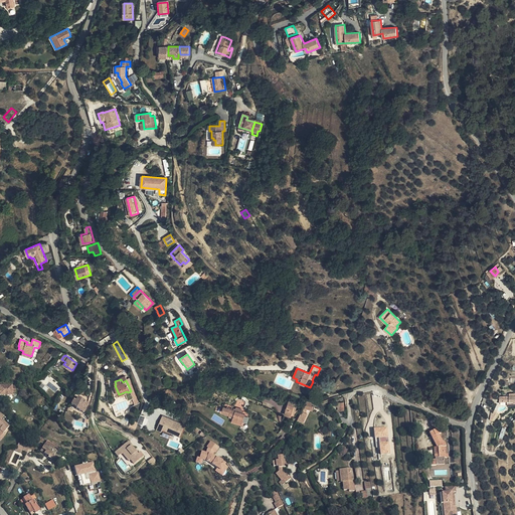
[(21,400),(24,393),(9,386),(5,396),(16,401),(17,399),(21,400)]
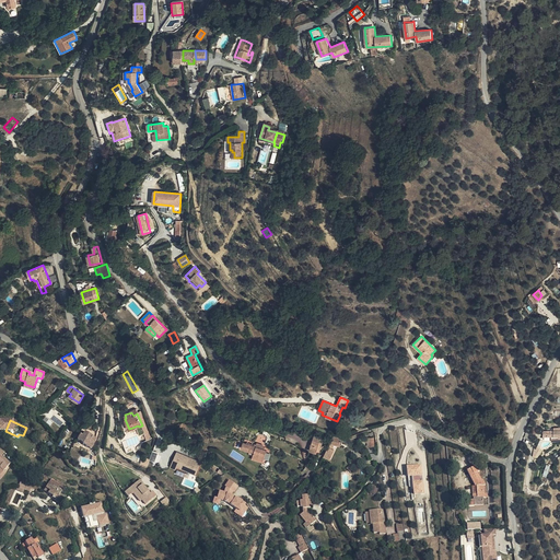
[(559,428),(549,429),(549,431),(546,431),(544,431),(544,436),(551,436),(552,440),(556,440),(556,442),(559,441),(559,428)]
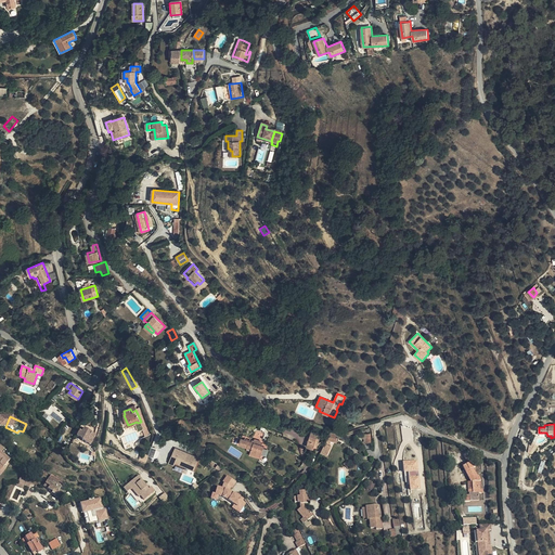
[(90,446),(97,436),(84,429),(81,433),(79,431),(77,437),(82,440),(82,441),(90,446)]
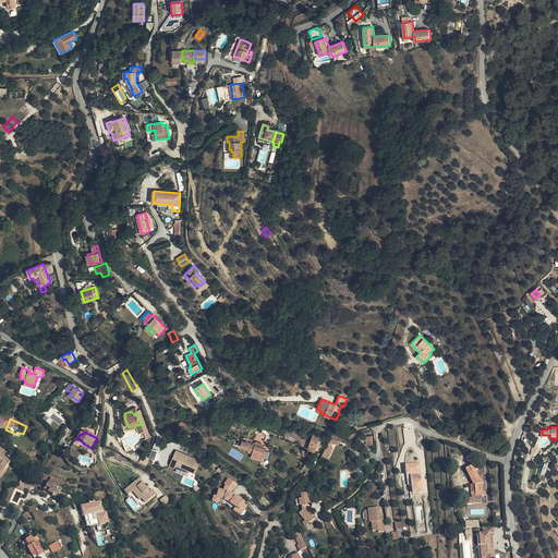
[(319,447),(323,437),(313,434),(308,449),(316,451),(317,447),(319,447)]
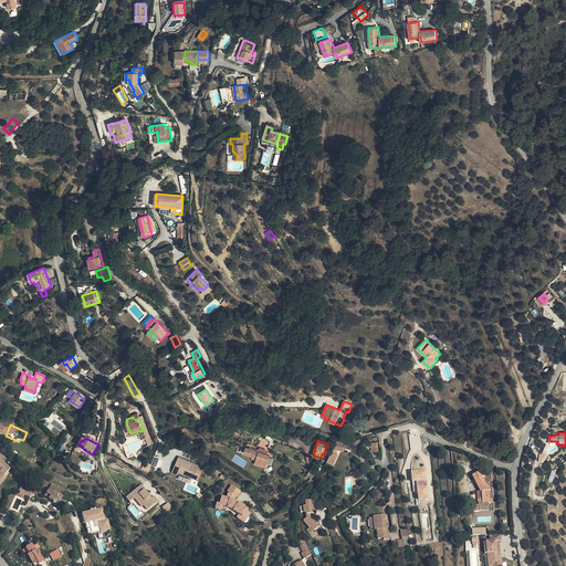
[(266,464),(270,457),(270,454),(266,454),(268,452),(265,451),(265,453),(261,452),(262,450),(260,449),(259,450),(251,448),(251,449),(247,447),(244,453),(257,458),(255,461),(266,465),(266,464)]
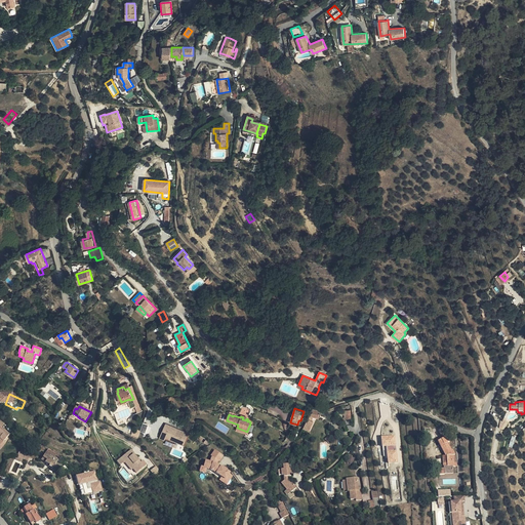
[(0,445),(4,440),(9,433),(1,427),(4,422),(0,419),(0,445)]
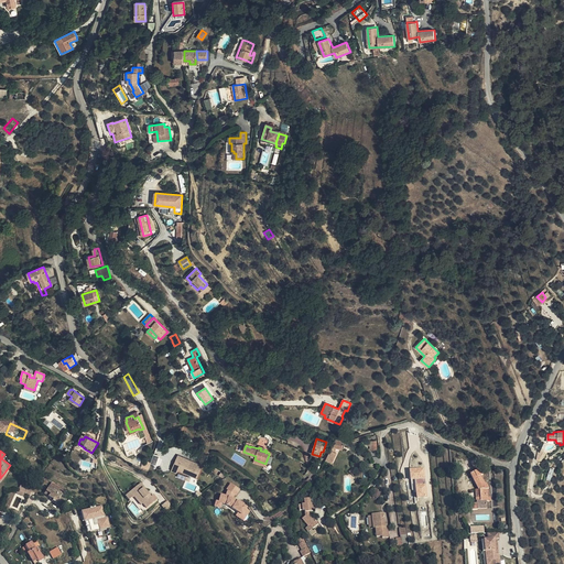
[(203,467),(177,456),(171,472),(176,474),(177,470),(197,479),(203,467)]
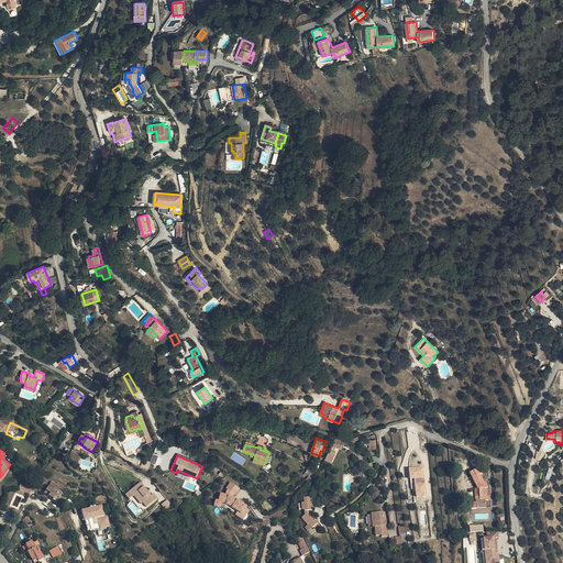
[(415,478),(417,496),(427,496),(424,466),(409,467),(410,478),(415,478)]
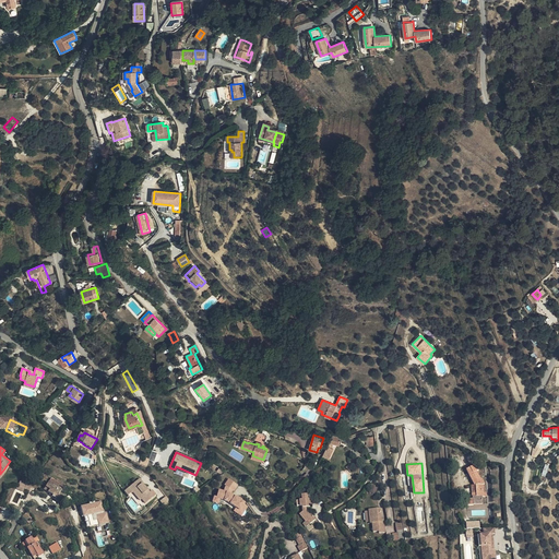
[(466,471),(475,486),(476,494),(472,495),(473,500),(466,500),(467,507),(473,506),(483,504),(482,497),(485,497),(484,494),(484,486),(484,485),(482,480),(480,480),(476,473),(478,472),(475,465),(466,471)]
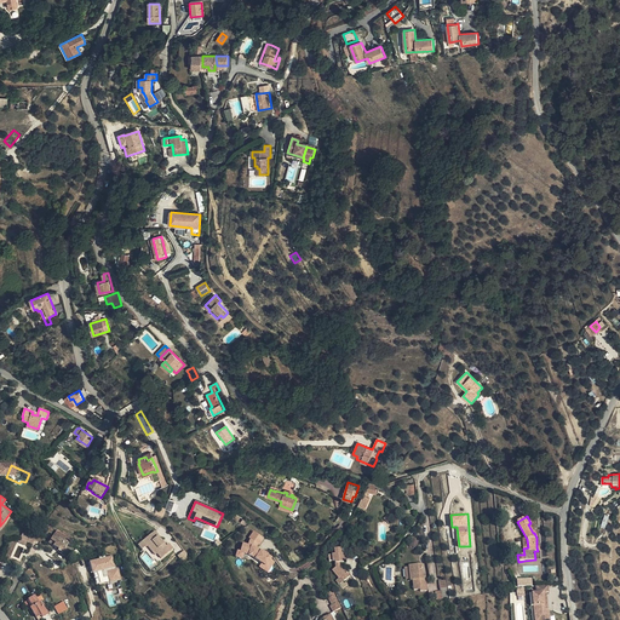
[(345,540),(352,532),(349,528),(342,538),(345,540)]
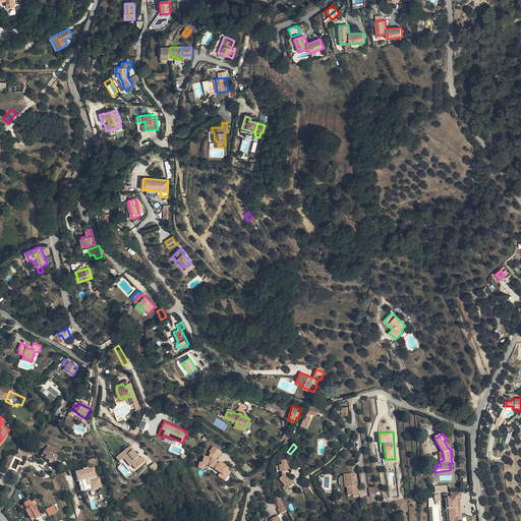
[(128,457),(123,461),(129,468),(131,466),(134,471),(145,462),(141,458),(139,460),(132,451),(133,450),(130,446),(124,452),(128,457)]
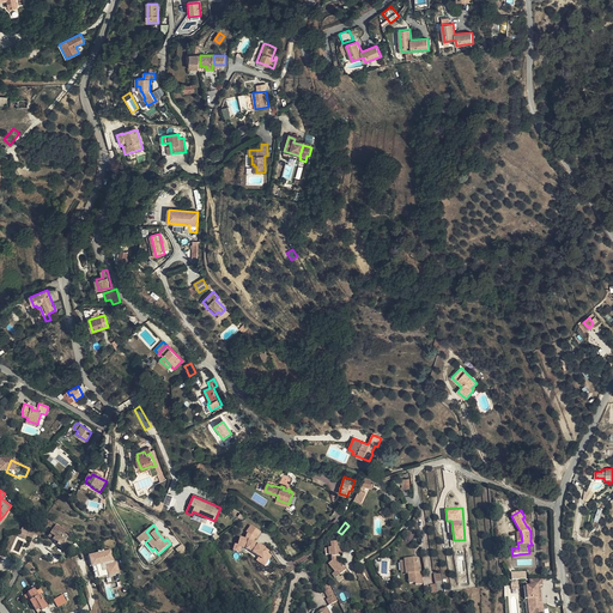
[(64,535),(66,533),(66,532),(56,526),(48,536),(58,542),(56,545),(65,551),(70,542),(66,540),(67,539),(64,535)]
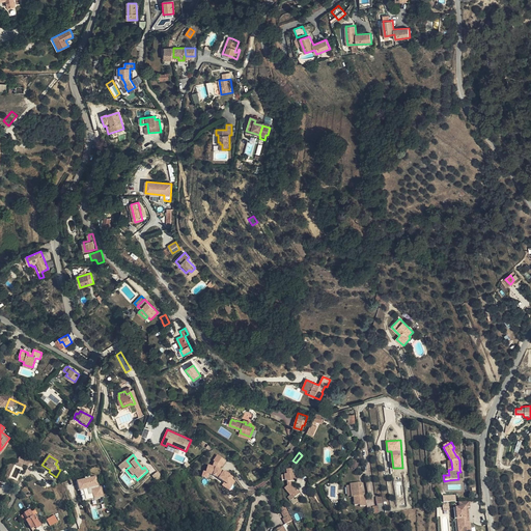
[(30,462),(19,456),(17,462),(23,465),(27,466),(30,462)]
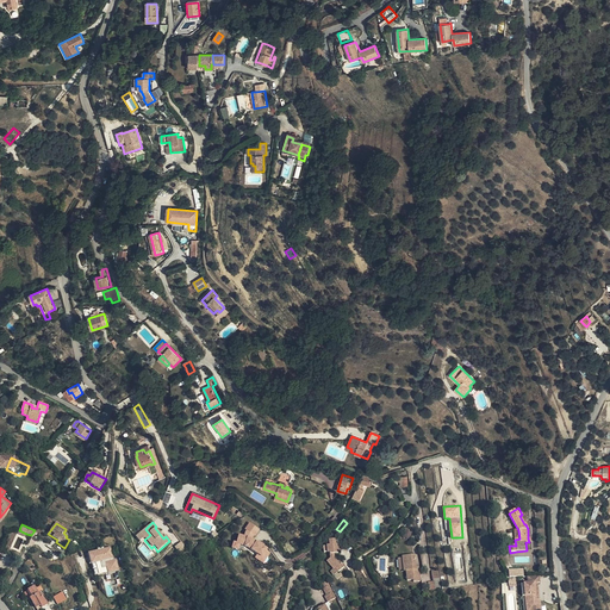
[(150,535),(145,529),(135,537),(141,543),(144,540),(150,535)]
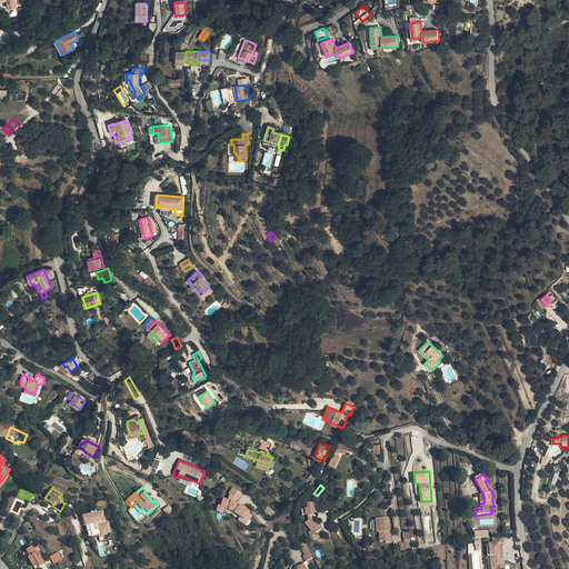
[(313,508),(312,503),(308,505),(308,509),(306,509),(306,516),(308,516),(308,521),(305,523),(311,531),(313,530),(316,533),(320,529),(316,523),(315,525),(312,521),(311,517),(316,517),(316,508),(313,508)]
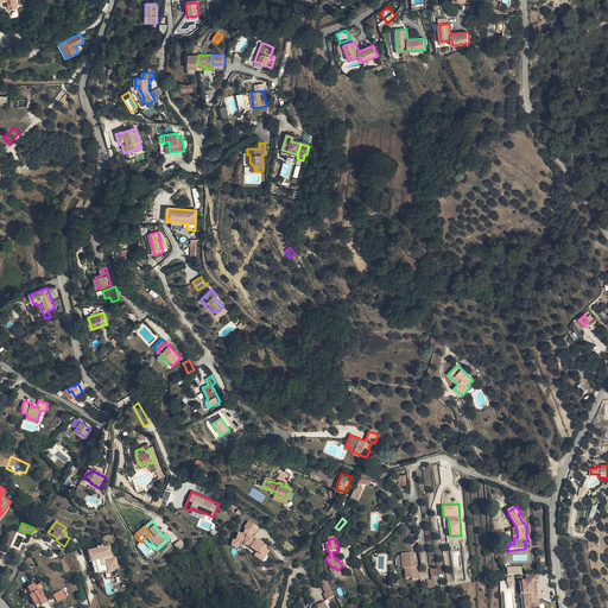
[(119,568),(116,556),(113,557),(111,544),(89,549),(94,574),(119,568)]
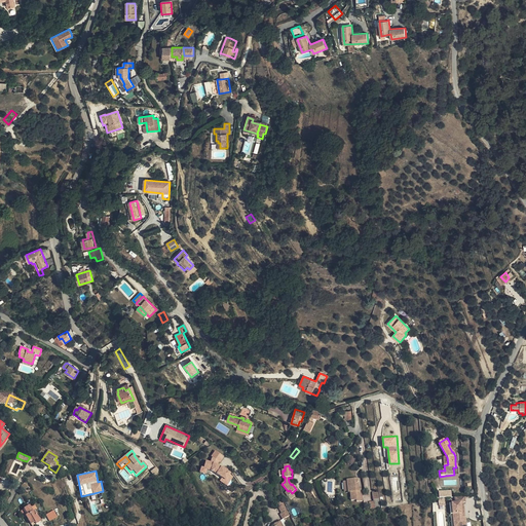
[(359,492),(359,490),(358,480),(347,481),(347,483),(348,492),(348,493),(350,492),(351,500),(357,500),(357,502),(363,501),(362,491),(359,492)]
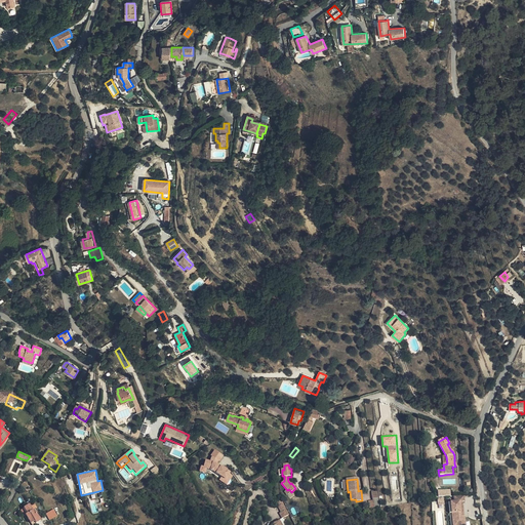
[(465,501),(465,495),(454,496),(455,502),(448,502),(449,513),(452,513),(453,522),(466,521),(465,515),(463,515),(461,516),(459,501),(462,501),(465,501)]
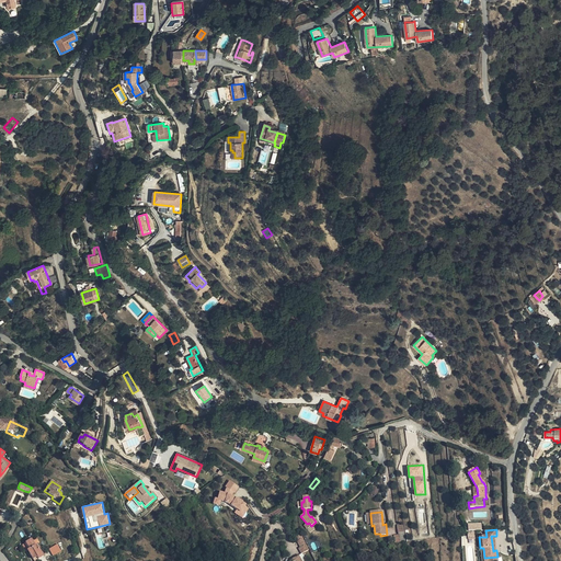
[(301,554),(310,550),(301,534),(295,536),(300,548),(299,549),(301,554)]
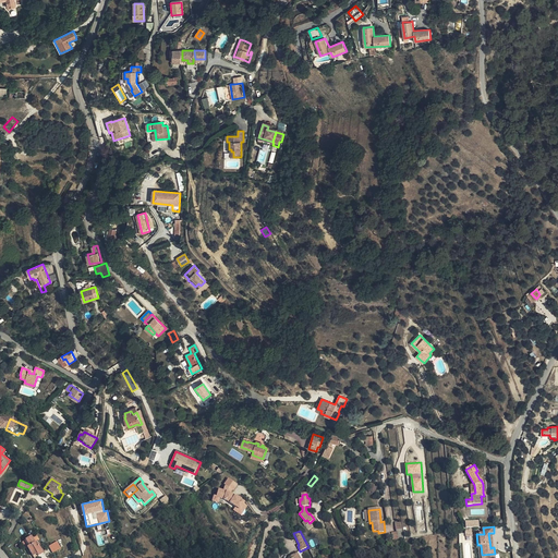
[(38,557),(43,554),(36,542),(35,543),(31,537),(25,541),(28,546),(26,547),(33,557),(37,555),(38,557)]
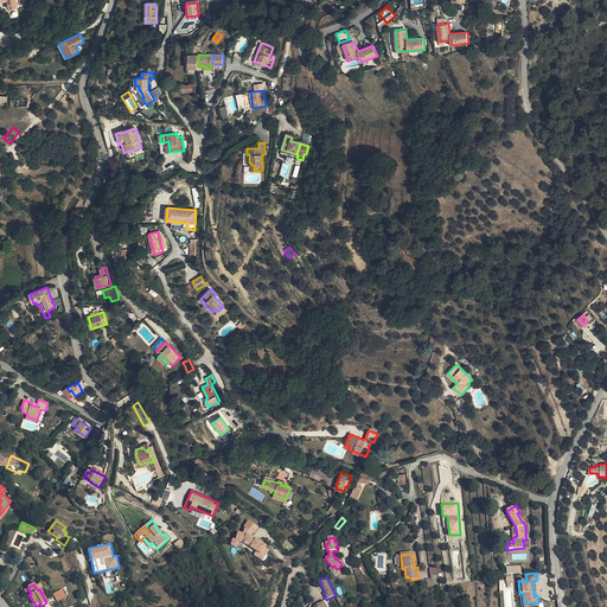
[(63,588),(53,594),(57,601),(66,596),(63,588)]
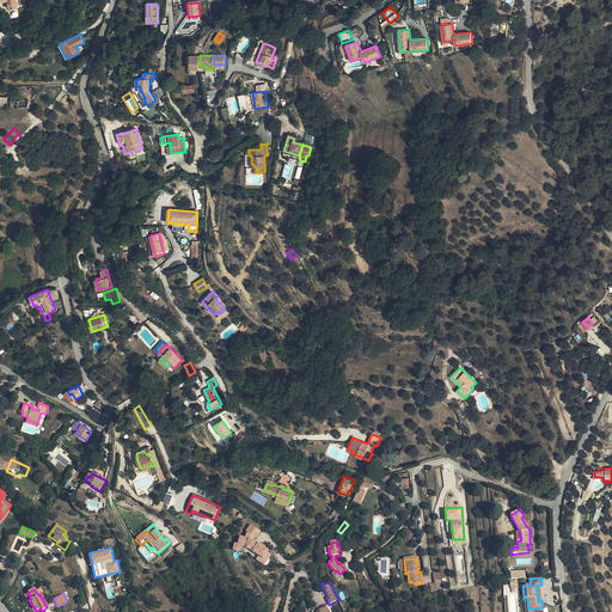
[(527,598),(524,598),(525,611),(542,611),(543,607),(528,609),(527,598)]
